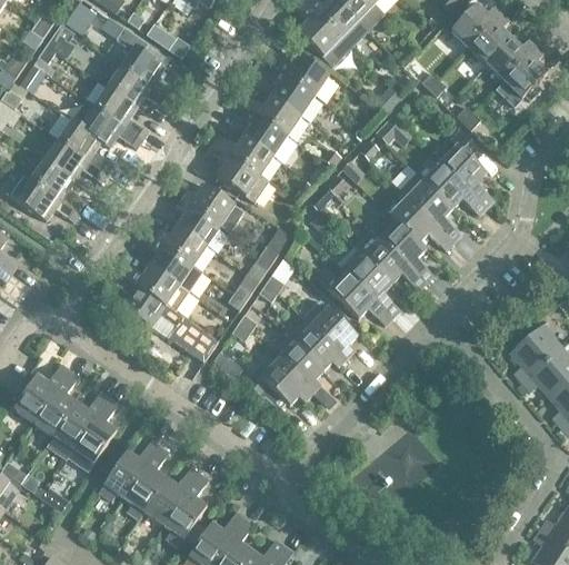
[(111,0),(107,8),(116,13),(125,1),(122,0),(111,0)]
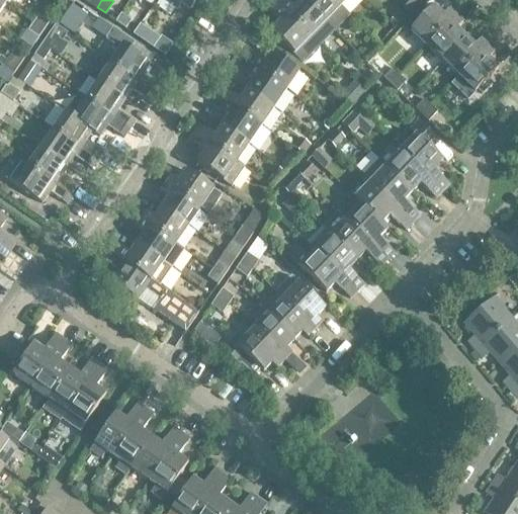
[(164,0),(176,8),(181,1),(189,7),(193,0),(164,0)]
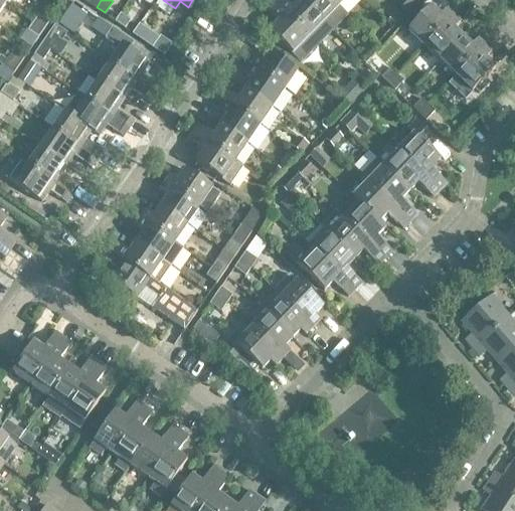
[(317,43),(273,0),(269,0),(264,4),(279,19),(270,28),(292,50),(291,51),(301,60),(317,43)]
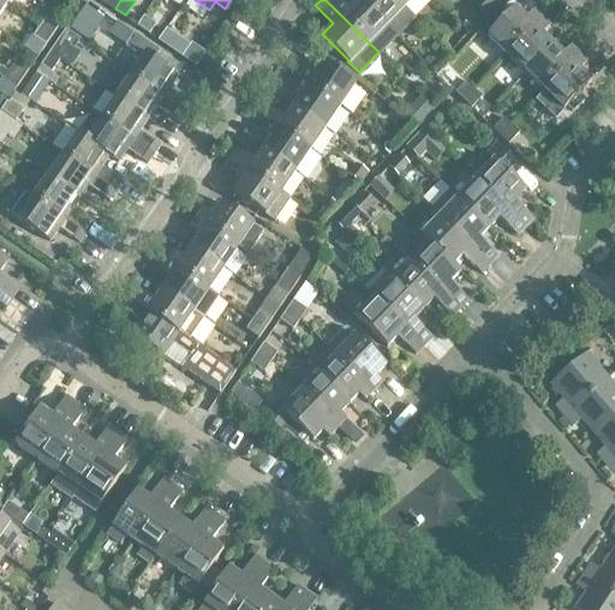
[(396,33),(363,0),(353,0),(348,6),(341,0),(326,0),(378,52),(396,33)]
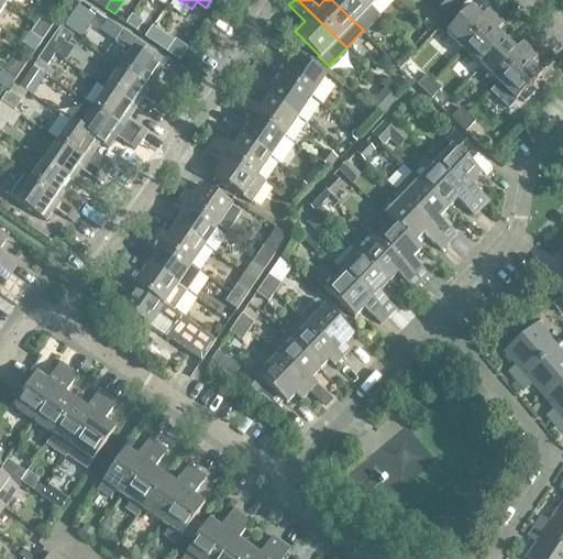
[(379,13),(371,3),(367,0),(332,0),(363,30),(379,13)]
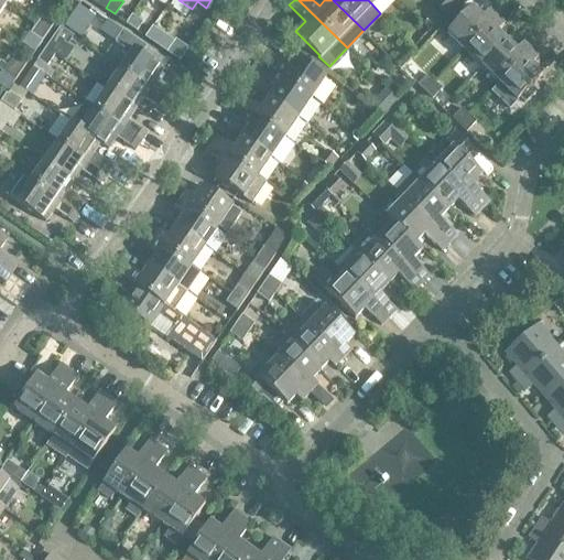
[(436,0),(435,1),(446,11),(456,0),(436,0)]
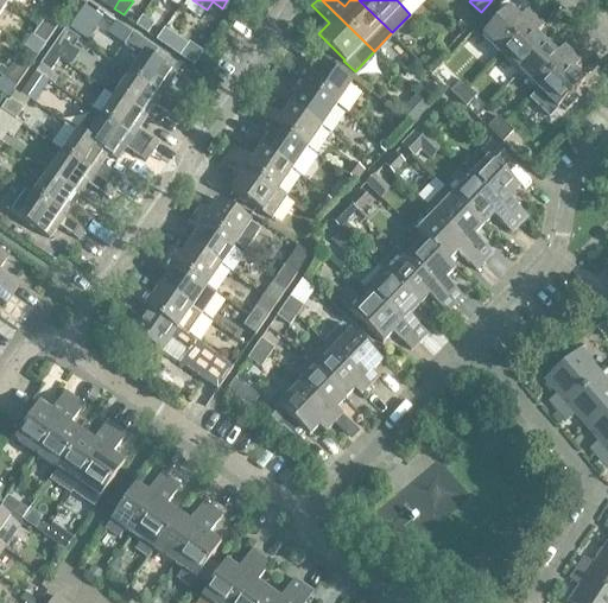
[(84,4),(70,23),(86,33),(99,13),(84,4)]
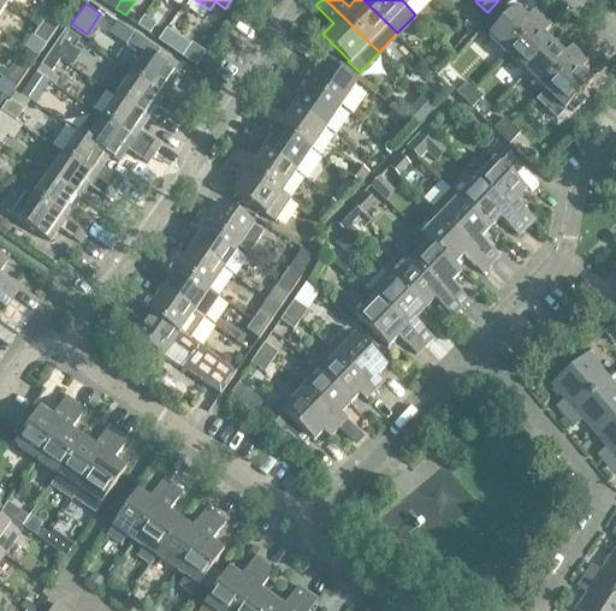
[(497,24),(489,33),(508,52),(543,16),(534,7),(526,16),(515,5),(504,16),(498,10),(490,18),(497,24)]
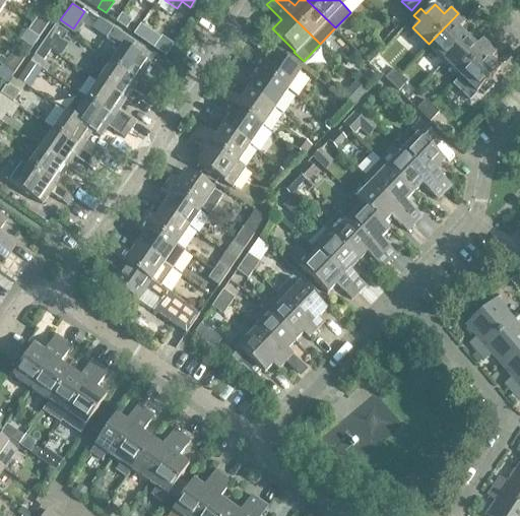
[(131,18),(121,11),(116,19),(125,26),(131,18)]
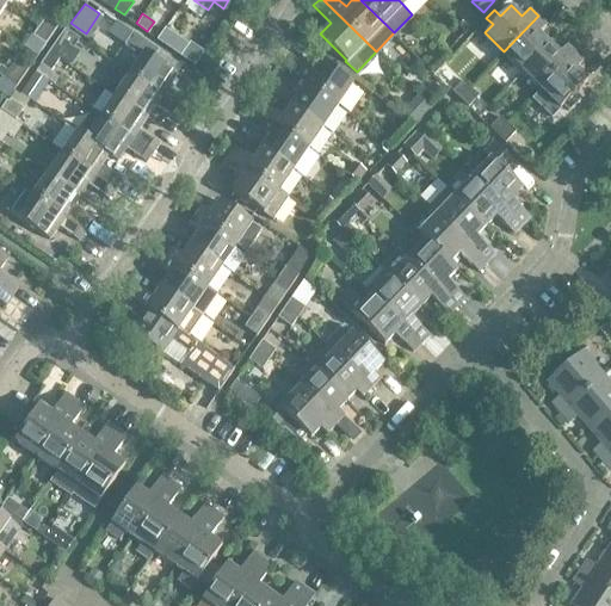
[(462,13),(457,19),(466,29),(475,18),(470,13),(462,13)]
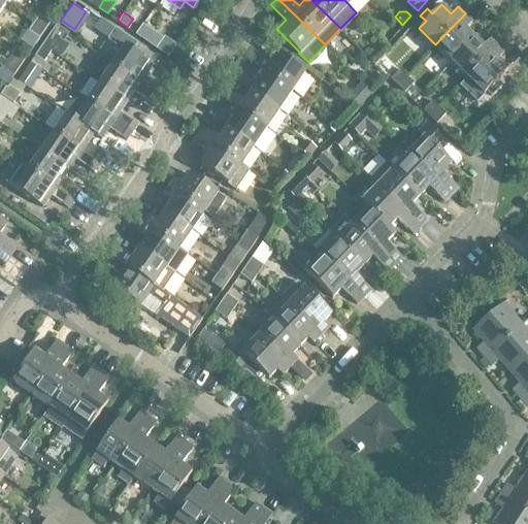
[(35,22),(46,29),(52,21),(41,13),(35,22)]
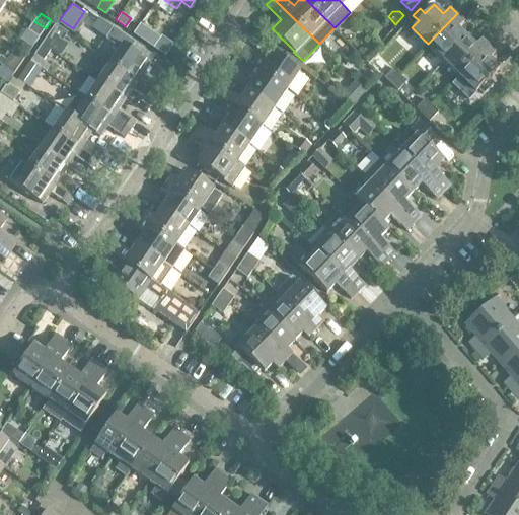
[(444,59),(466,35),(457,26),(463,20),(457,13),(428,44),(444,59)]
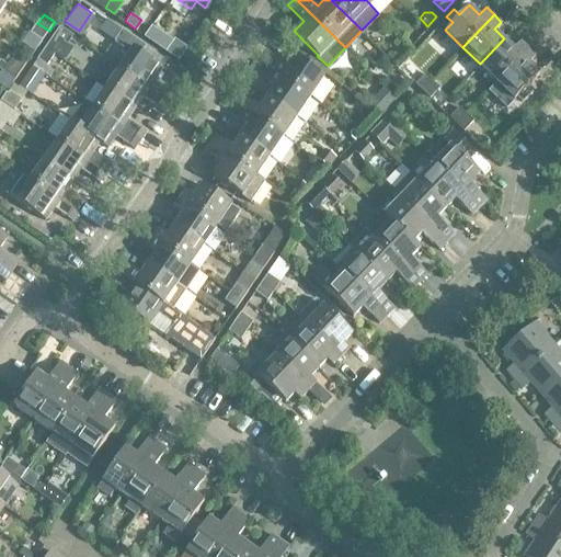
[(49,31),(37,23),(32,31),(44,38),(49,31)]
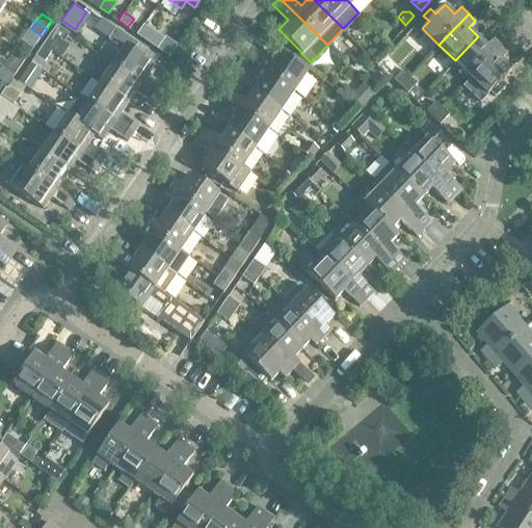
[(136,32),(157,46),(164,36),(143,22),(136,32)]
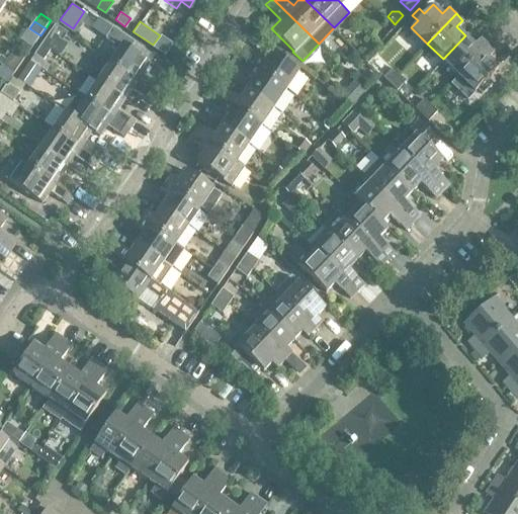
[(44,41),(53,47),(59,37),(62,39),(68,32),(56,24),(44,41)]
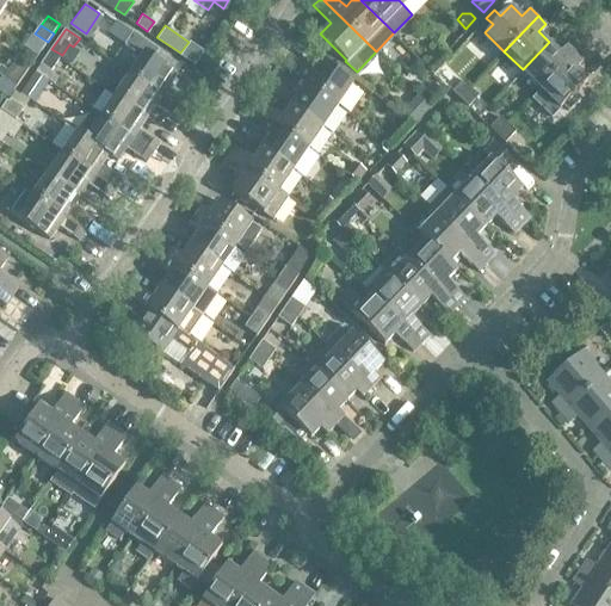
[(131,29),(123,41),(134,48),(130,53),(137,57),(128,70),(180,106),(187,98),(167,84),(176,70),(181,62),(158,47),(131,29)]
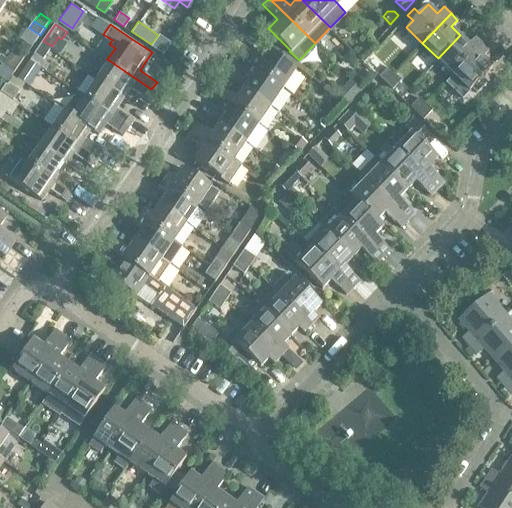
[(453,73),(482,43),(475,36),(468,43),(460,35),(438,58),(453,73)]
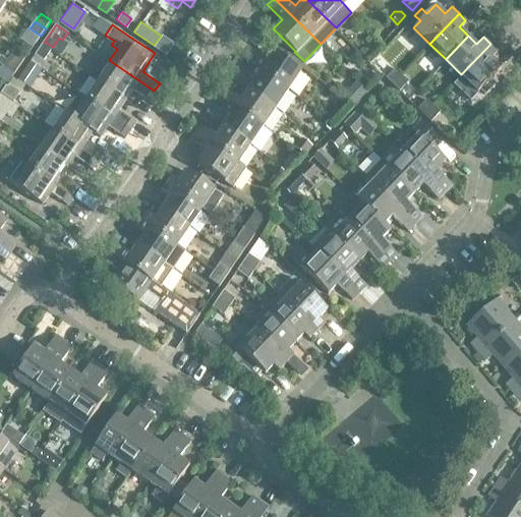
[(32,59),(39,64),(43,67),(47,70),(49,66),(43,62),(53,47),(44,42),(32,59)]
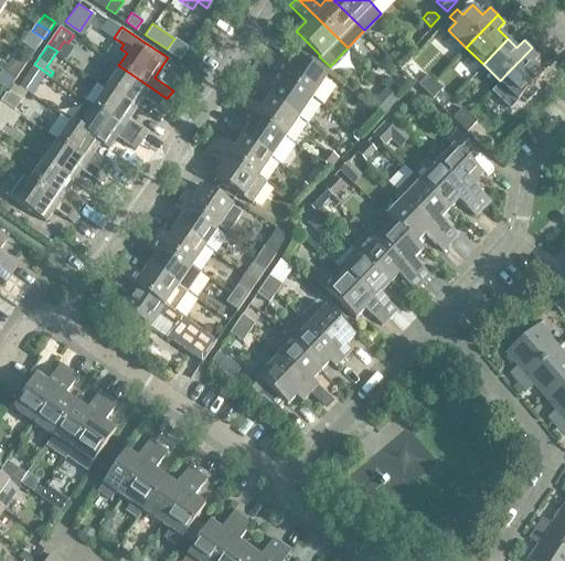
[(67,54),(77,70),(87,63),(77,48),(67,54)]
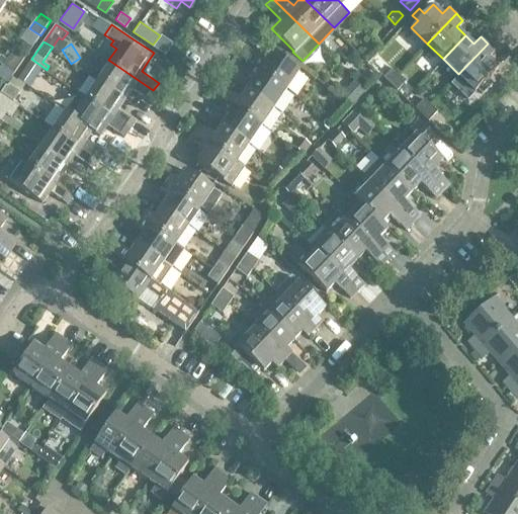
[(488,44),(458,74),(475,90),(498,66),(488,57),(494,51),(488,44)]
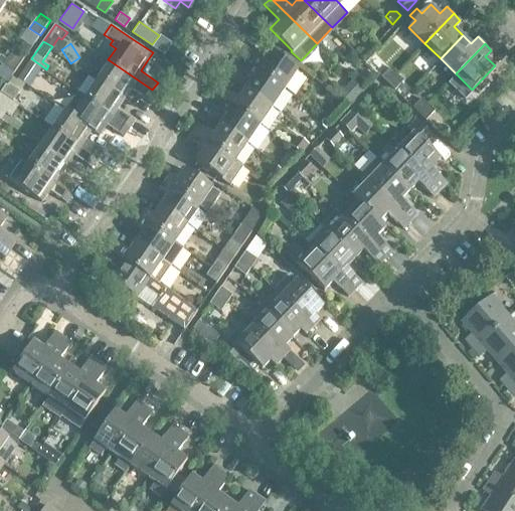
[(10,56),(21,64),(26,56),(15,49),(10,56)]
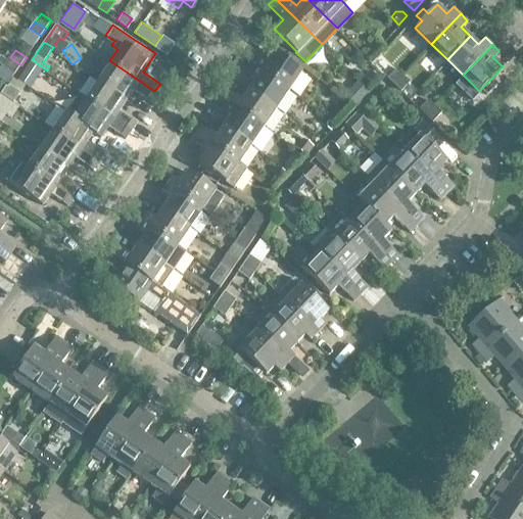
[(243,59),(288,90),(301,69),(275,51),(267,62),(249,50),(243,59)]
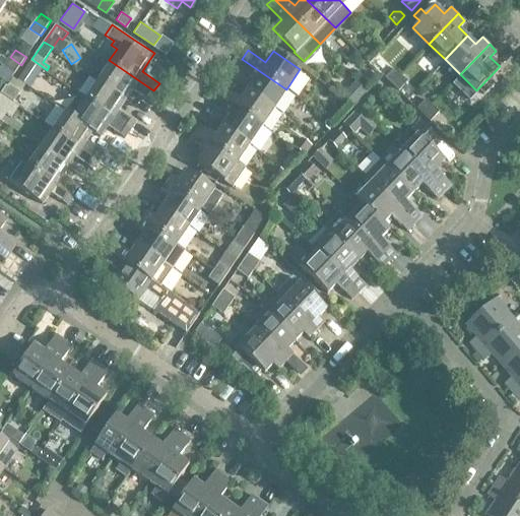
[(21,65),(10,57),(5,65),(16,72),(21,65)]
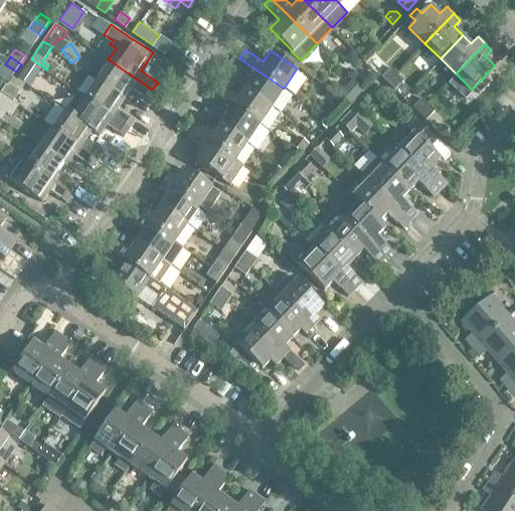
[(23,70),(21,73),(32,81),(42,66),(38,63),(31,58),(23,70)]
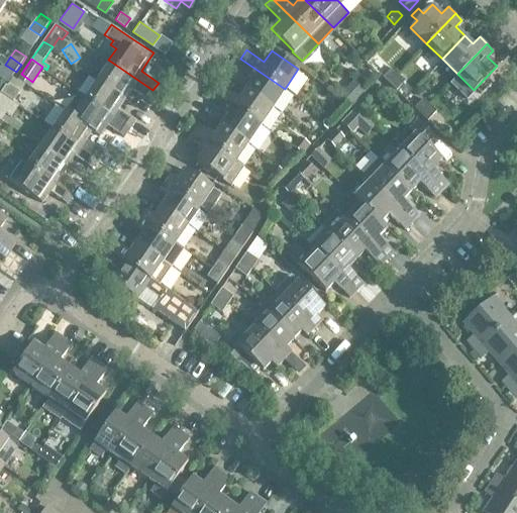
[(273,106),(285,89),(240,59),(236,66),(253,77),(246,87),(273,106)]
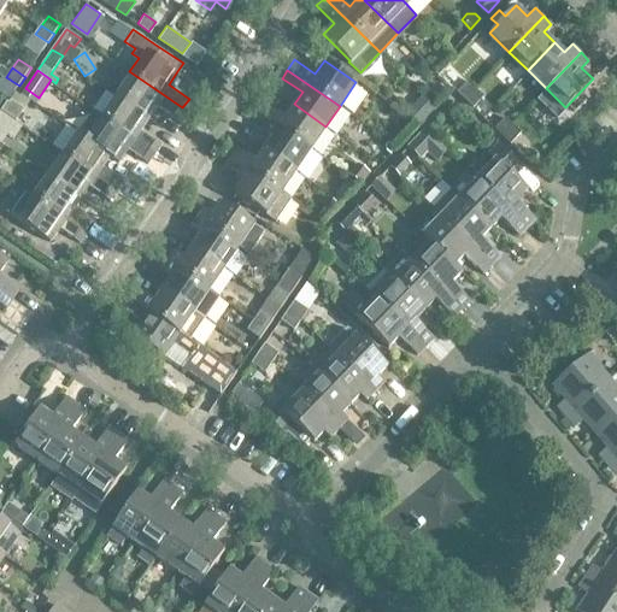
[(116,93),(147,115),(156,104),(176,117),(182,107),(129,71),(116,93)]
